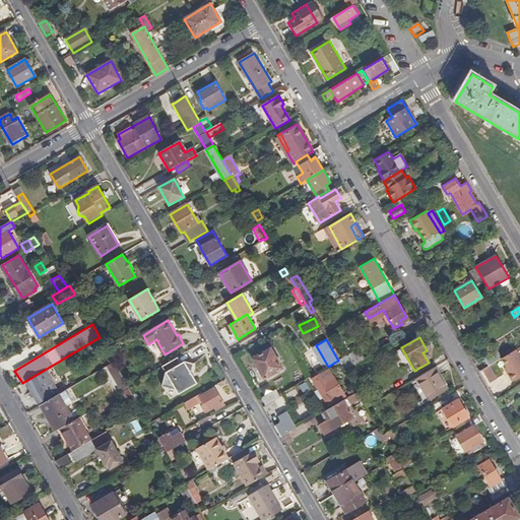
[(313,347),(325,369),(328,367),(316,345),(313,347)]
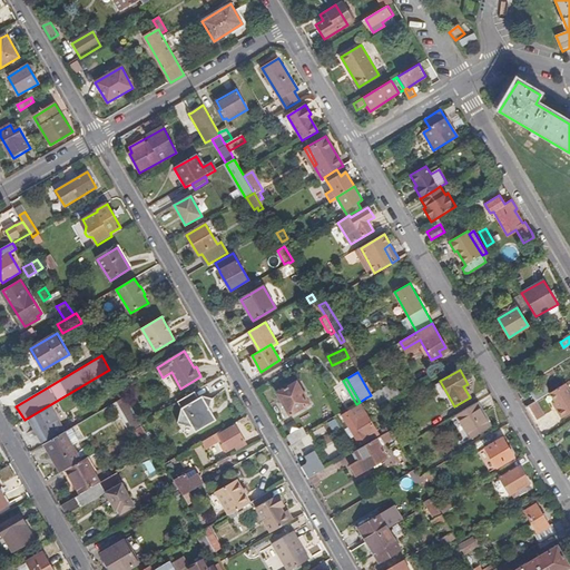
[(448,410),(454,406),(440,381),(433,385),(448,410)]
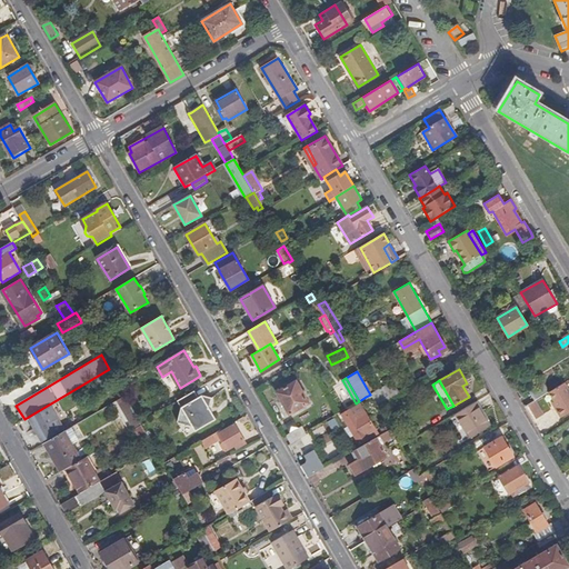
[(378,406),(398,393),(391,382),(370,395),(373,398),(376,402),(378,406)]
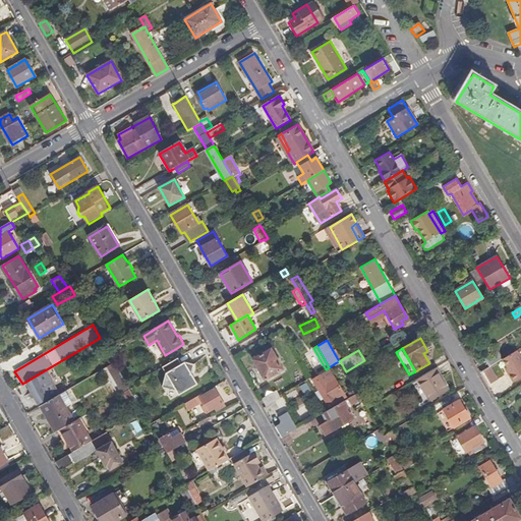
[(520,358),(516,351),(503,359),(511,373),(509,374),(513,383),(520,377),(520,358)]
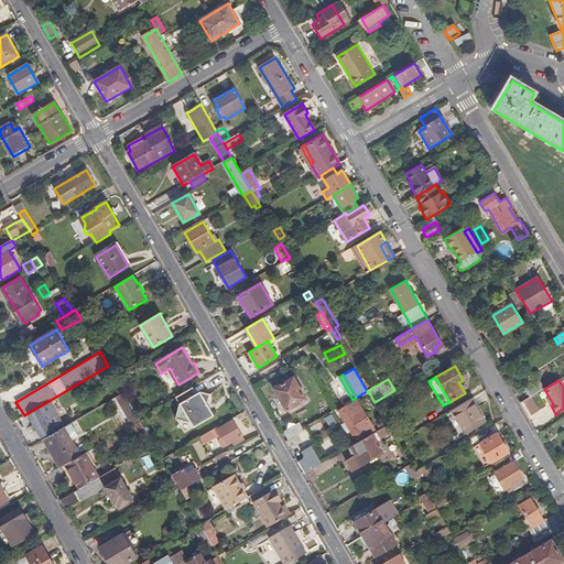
[(286,411),(306,399),(296,381),(275,392),(286,411)]
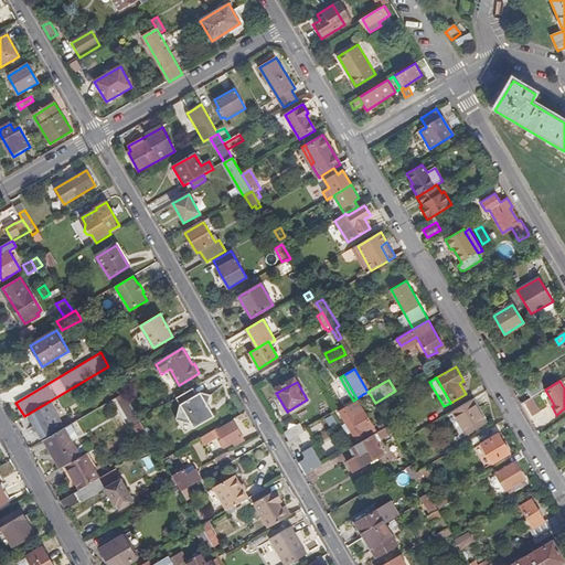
[(526,390),(531,397),(532,397),(545,390),(540,382),(526,390)]
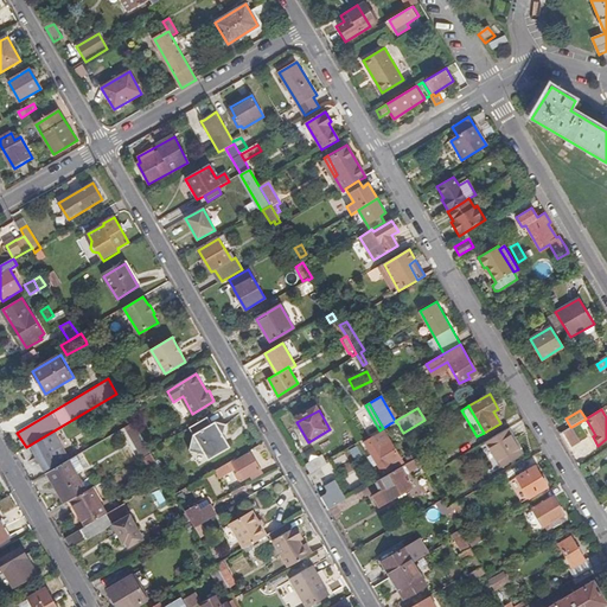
[(191,449),(206,454),(210,460),(231,447),(224,435),(228,426),(216,422),(212,425),(208,417),(190,428),(195,435),(191,449)]
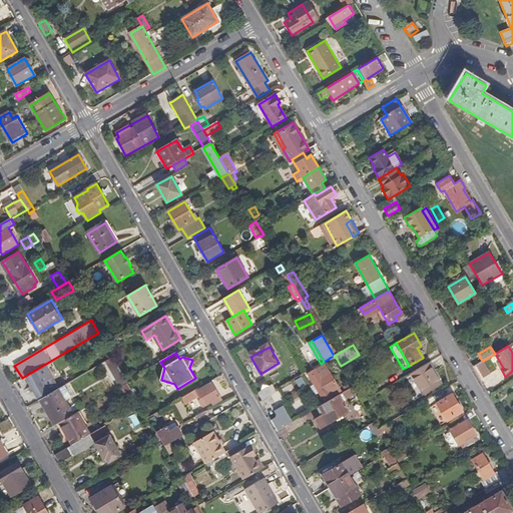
[(111,356),(105,360),(112,373),(116,371),(118,374),(121,372),(111,356)]
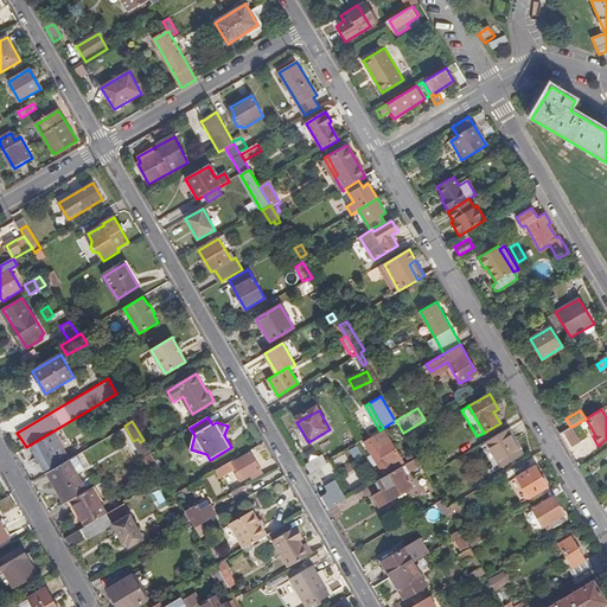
[(580,442),(572,427),(570,427),(560,434),(569,449),(580,442)]
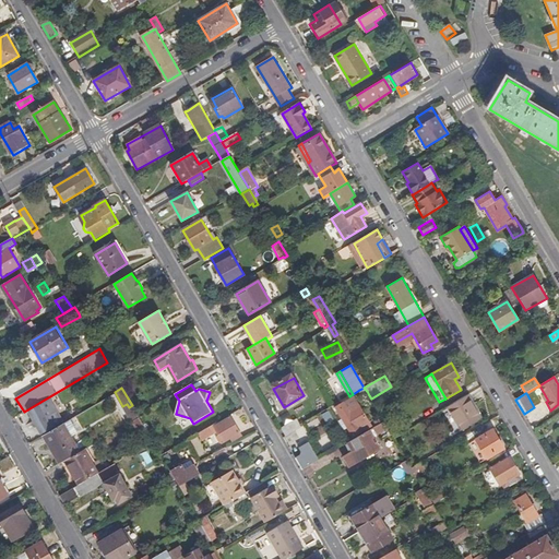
[(480,418),(467,395),(448,406),(462,429),(480,418)]
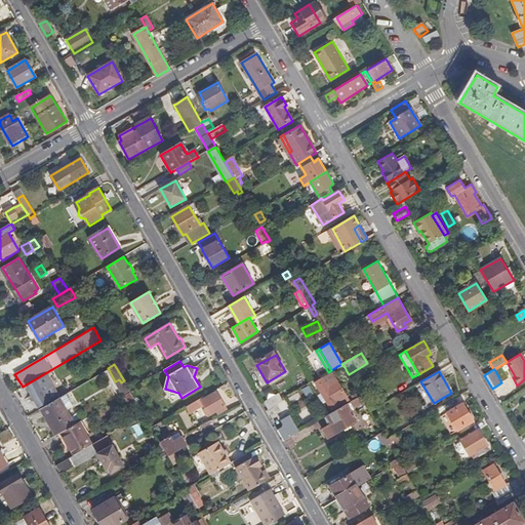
[(330,410),(346,402),(342,396),(353,391),(345,378),(335,384),(330,374),(314,384),(320,394),(325,402),(330,410)]
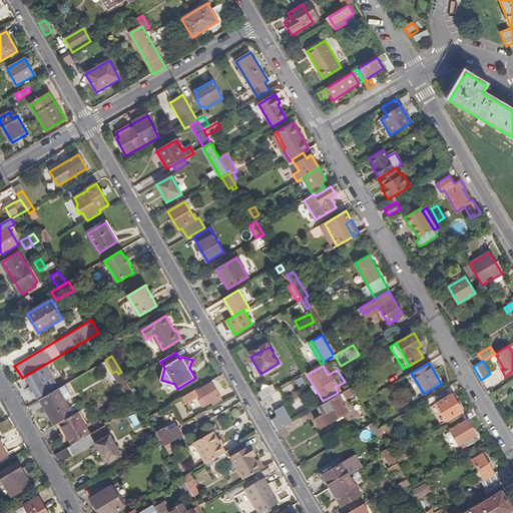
[(116,371),(112,373),(120,386),(127,382),(121,372),(118,374),(116,371)]
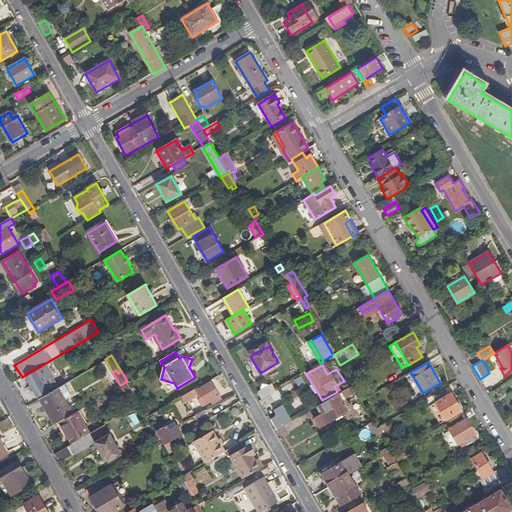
[(37,396),(47,390),(35,371),(25,377),(37,396)]
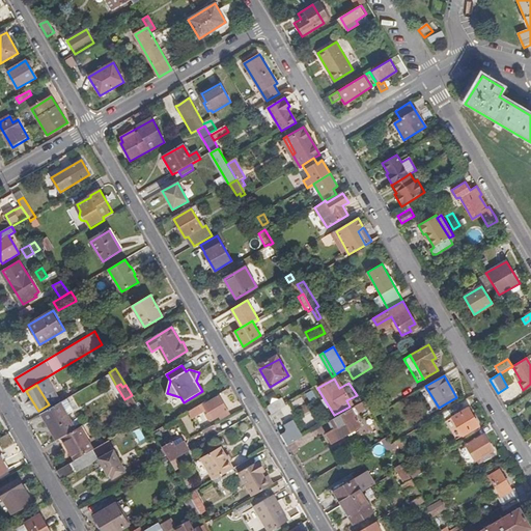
[(439,408),(425,386),(418,390),(431,412),(439,408)]
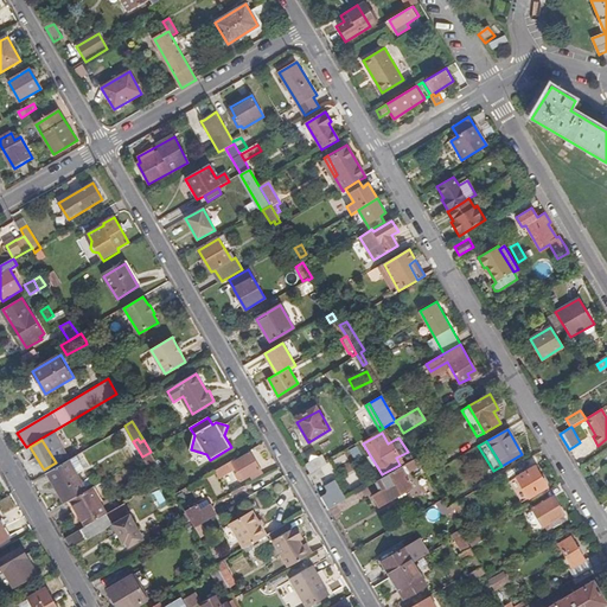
[(406,455),(409,461),(416,458),(414,453),(413,451),(406,455)]
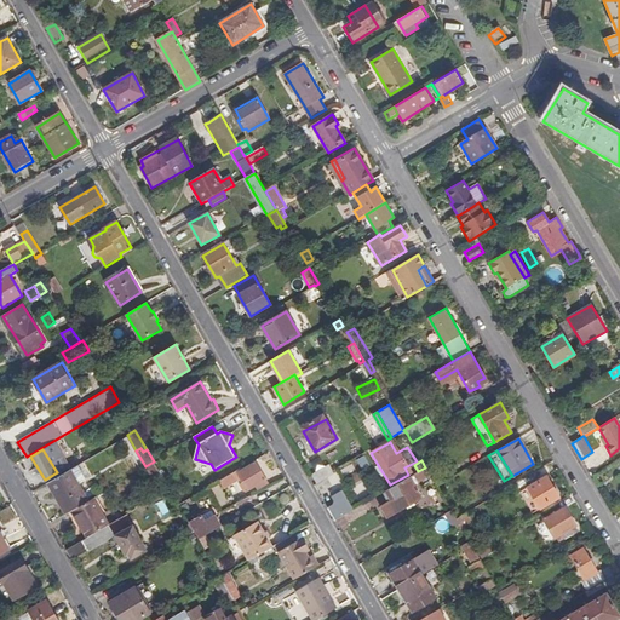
[(161,476),(154,461),(145,466),(154,481),(161,476)]
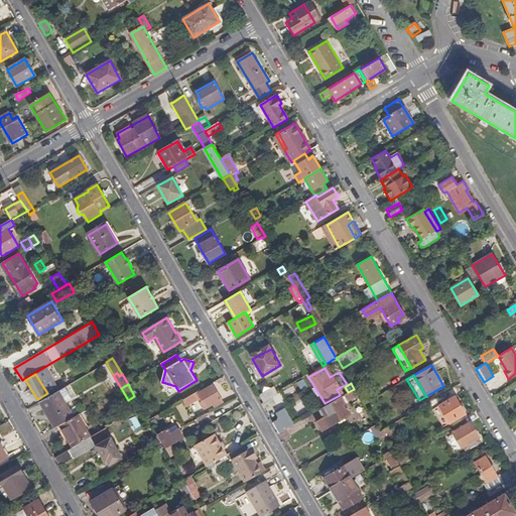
[(204,388),(183,400),(187,407),(201,398),(203,402),(200,403),(204,410),(215,403),(217,405),(224,401),(214,385),(205,390),(204,388)]
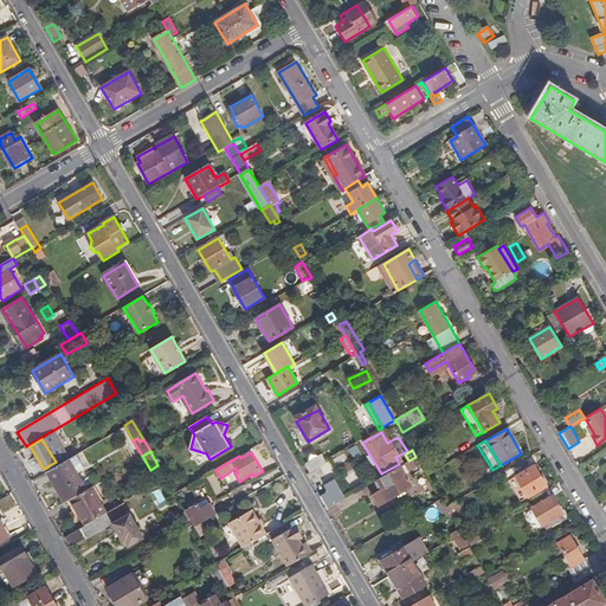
[(305,464),(311,474),(323,465),(328,463),(326,461),(322,455),(305,464)]
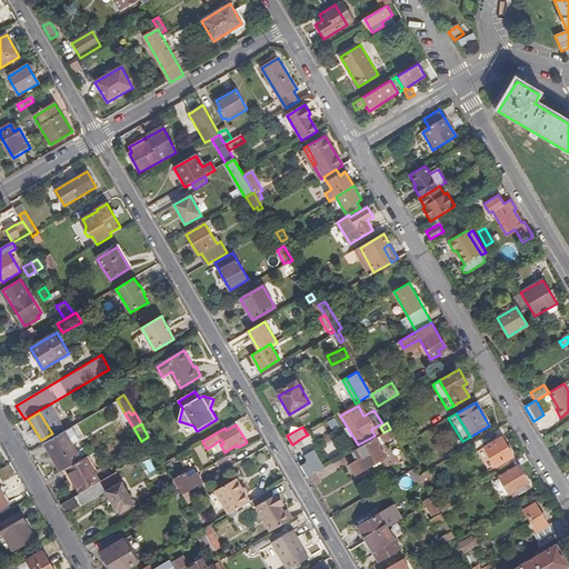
[(349,438),(352,436),(347,427),(343,429),(349,438)]
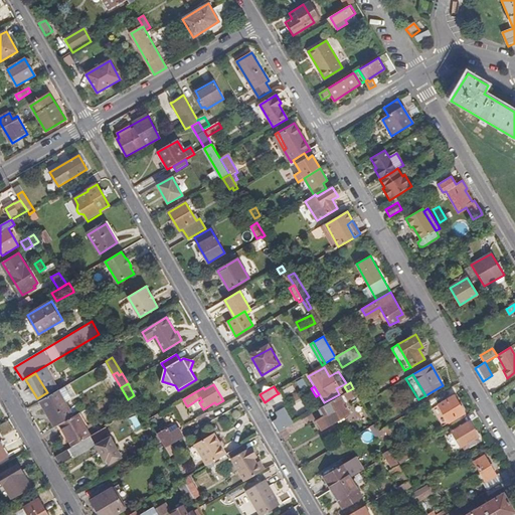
[(347,391),(343,394),(347,399),(357,394),(354,389),(353,388),(347,391)]
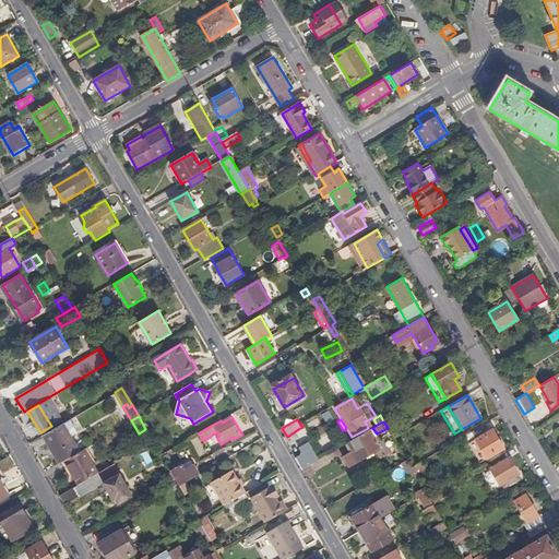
[(392,435),(393,438),(406,430),(402,421),(389,429),(392,435)]
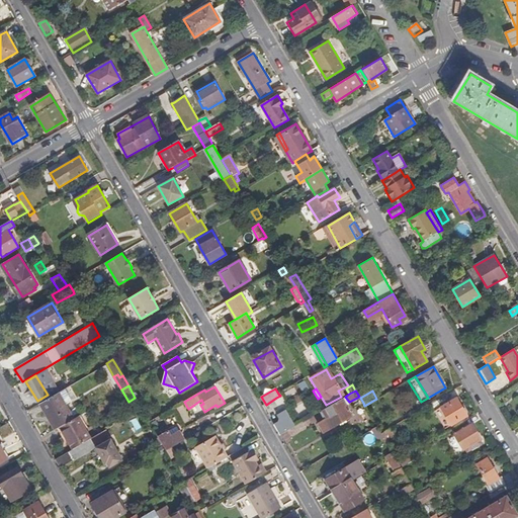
[(59,393),(41,403),(58,428),(61,427),(74,418),(59,393)]
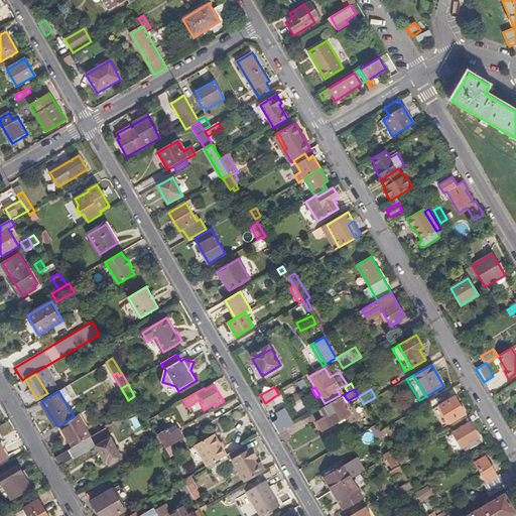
[(341,396),(318,409),(324,418),(318,421),(324,429),(352,413),(341,396)]
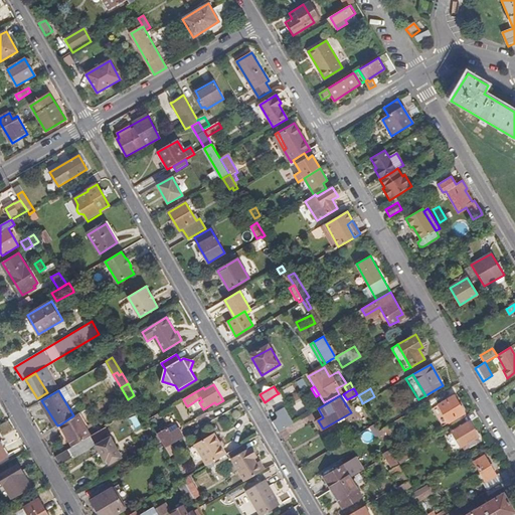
[(450,423),(465,413),(454,395),(439,405),(450,423)]
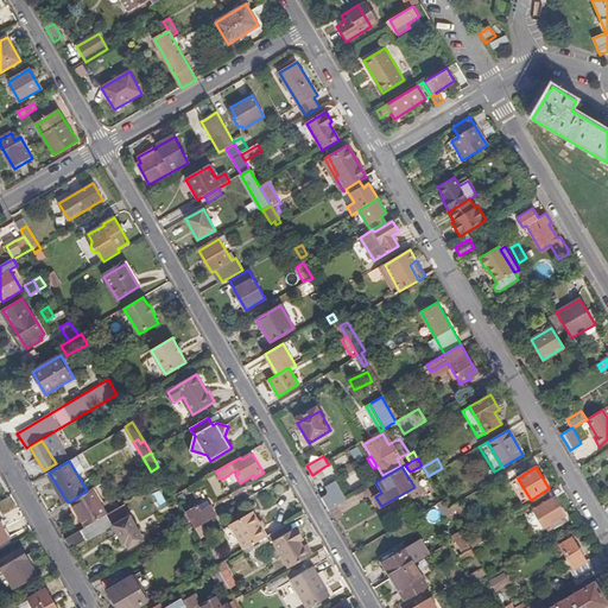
[(168,481),(164,476),(154,482),(158,486),(168,481)]
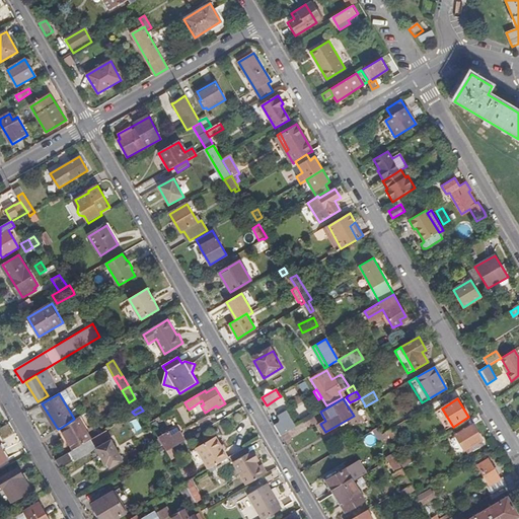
[(280,436),(295,428),(286,412),(278,416),(280,419),(279,423),(274,425),(280,436)]
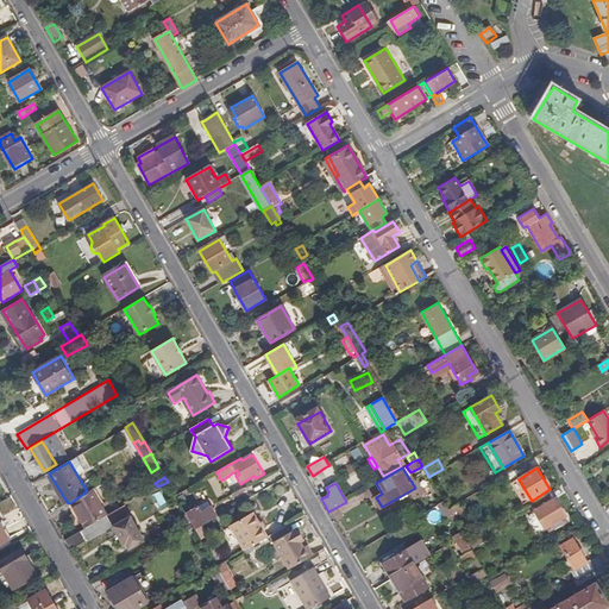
[(71,502),(87,528),(108,515),(92,489),(87,491),(71,502)]
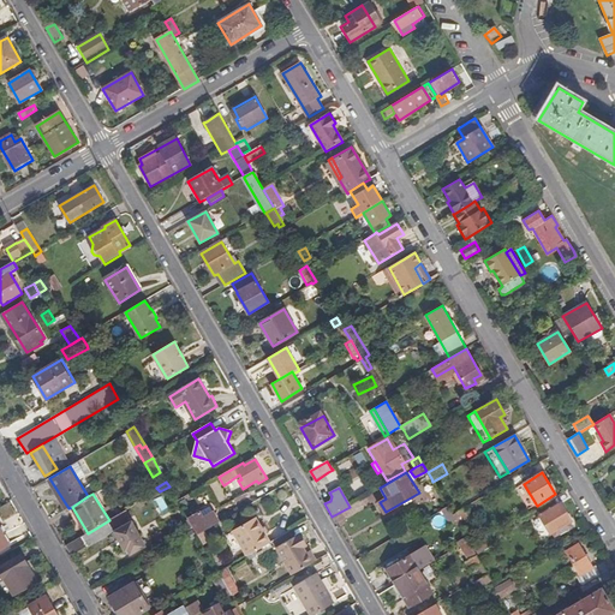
[(184,508),(190,505),(185,497),(179,501),(184,508)]
